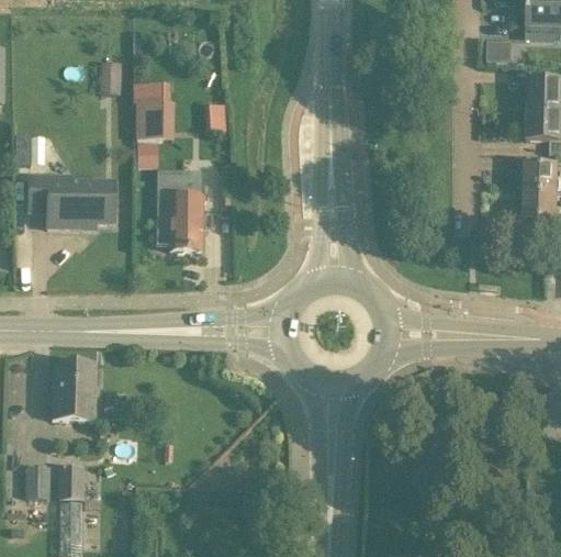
[(527,6),(527,12),(529,12),(529,26),(529,40),(560,40),(560,0),(530,0),(530,6),(527,6)]
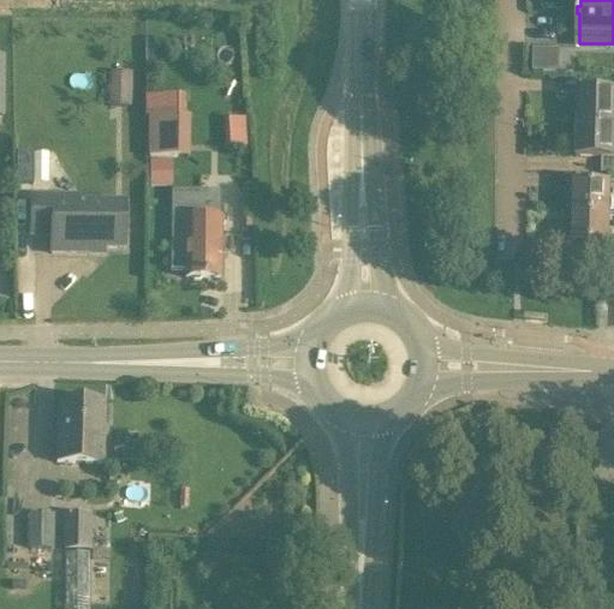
[(534,46),(534,66),(559,66),(560,46),(534,46)]
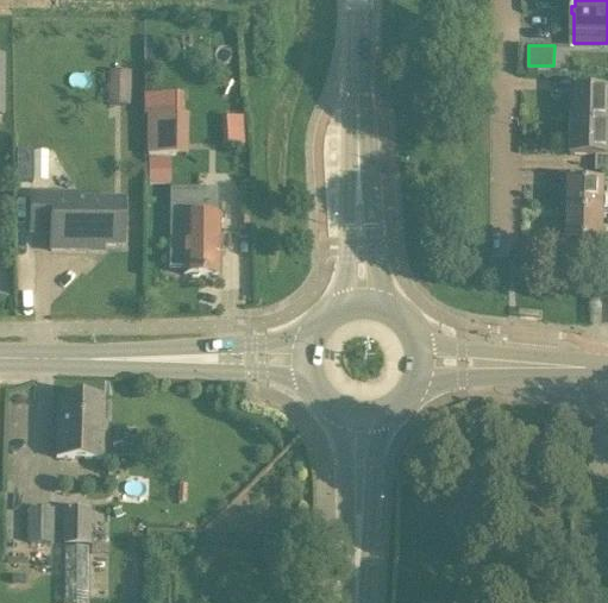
[(108,67),(107,101),(130,101),(131,68),(108,67)]
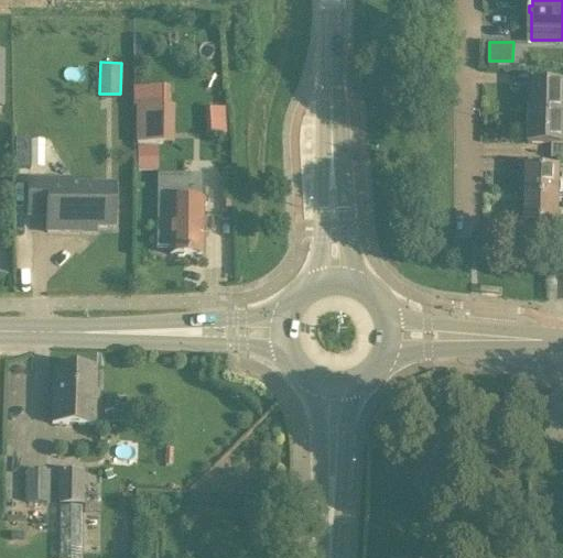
[(562,81),(530,80),(529,110),(562,110),(562,81)]
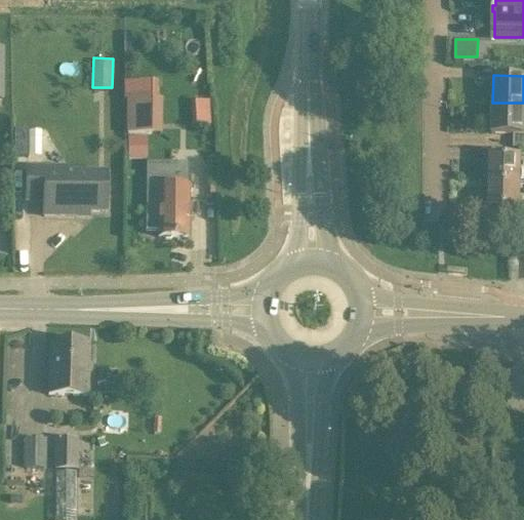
[(0,111),(7,112),(8,83),(0,82),(0,111)]
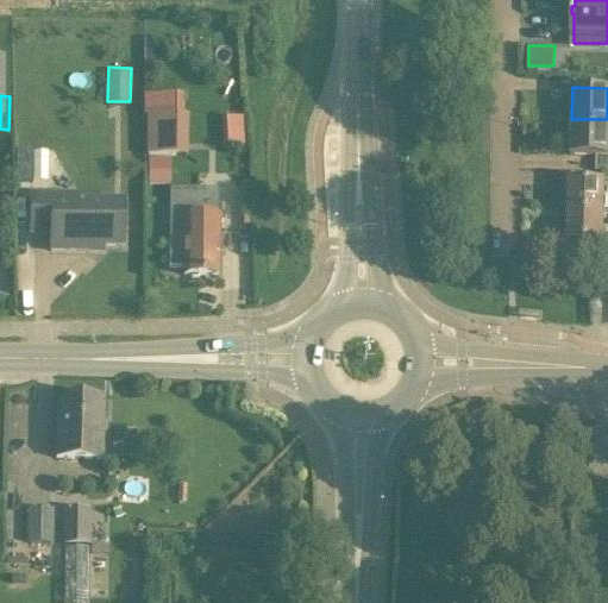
[(148,111),(148,150),(175,150),(175,111),(148,111)]
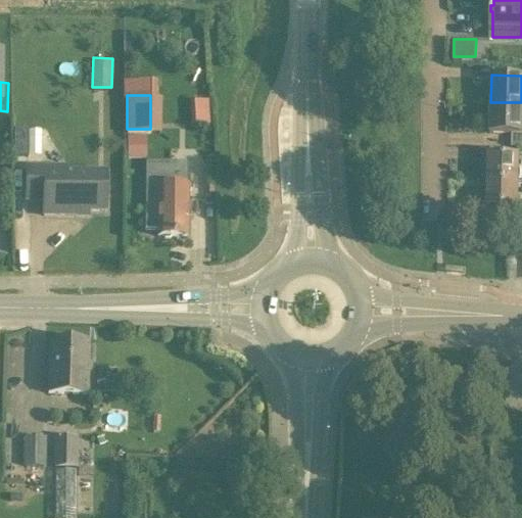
[(210,95),(191,95),(192,121),(210,121),(210,95)]
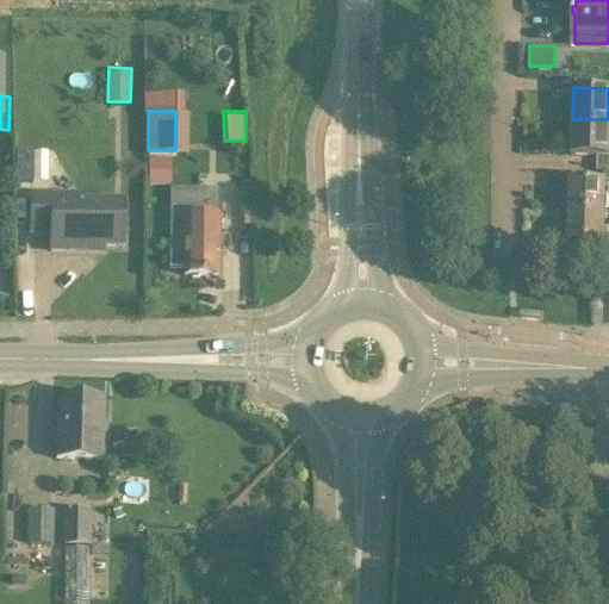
[(608,119),(572,119),(571,151),(608,153),(608,119)]
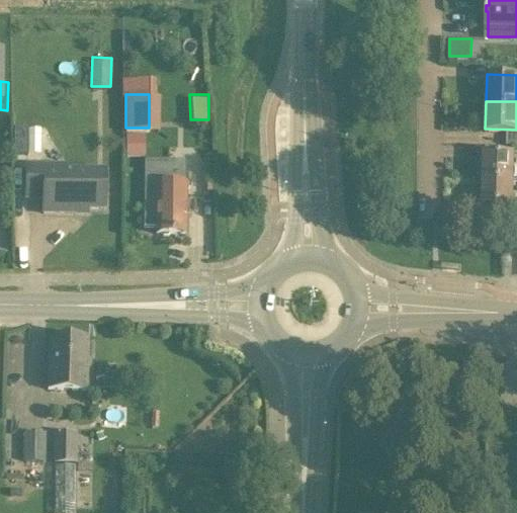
[(28,125),(14,124),(14,150),(27,151),(28,125)]
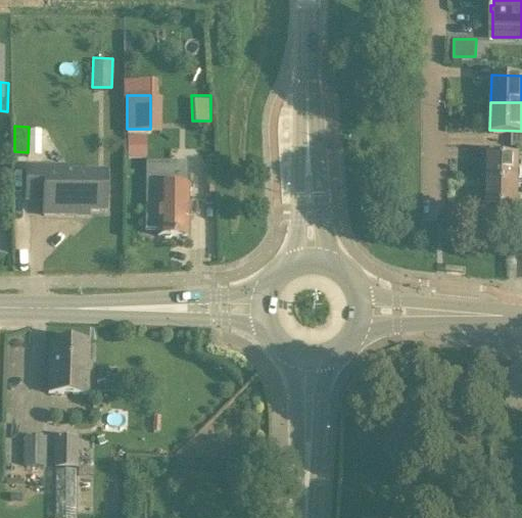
[(129,134),(129,154),(144,154),(144,134),(129,134)]
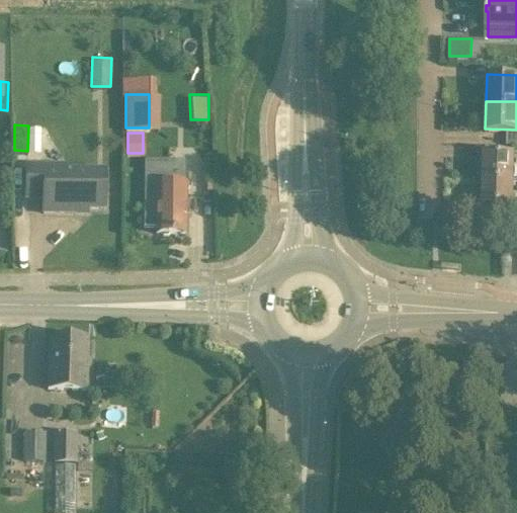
[(484,152),(484,177),(514,177),(514,153),(484,152)]
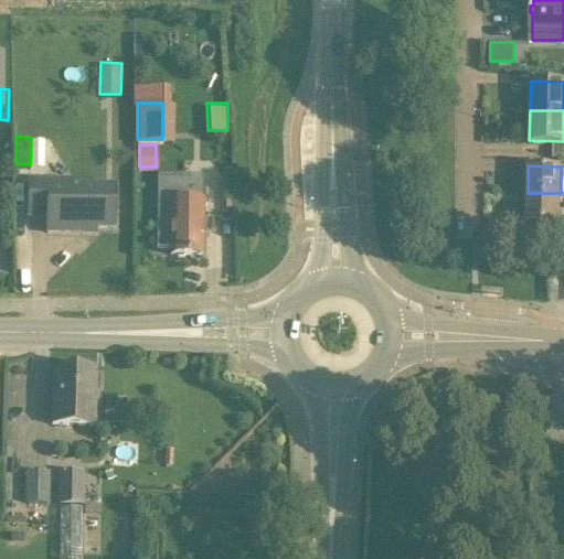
[(158,170),(158,243),(169,243),(169,250),(201,251),(202,170),(158,170)]
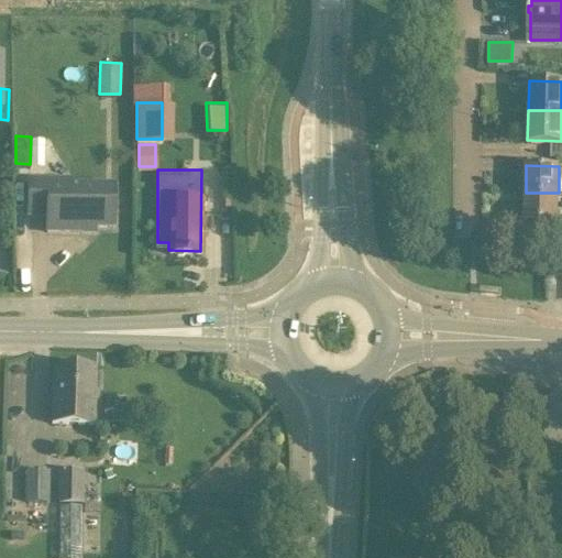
[(26,177),(26,212),(46,212),(46,229),(81,229),(81,225),(112,225),(112,183),(68,183),(68,177),(26,177)]
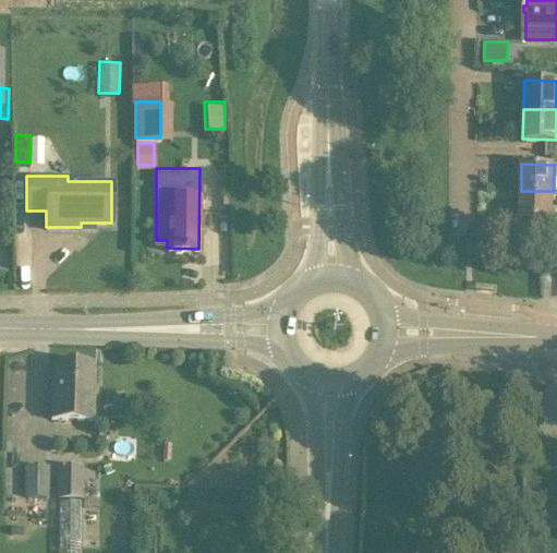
[(521,191),(520,217),(553,218),(553,204),(554,191),(521,191)]
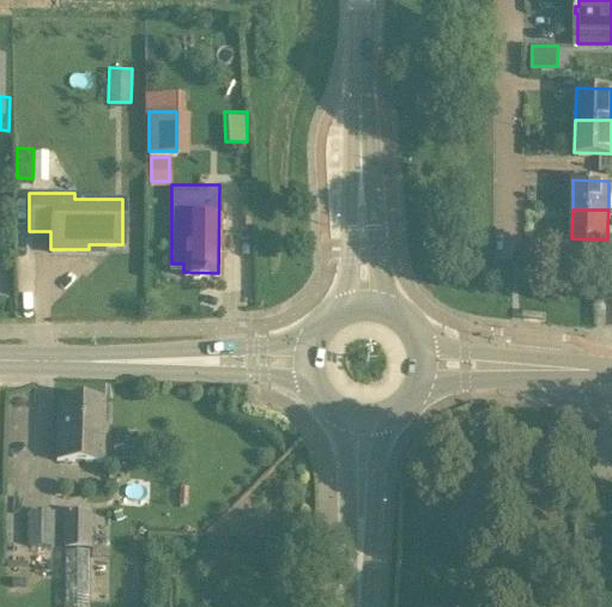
[(108,430),(108,423),(104,423),(105,396),(58,394),(56,456),(103,457),(104,430),(108,430)]
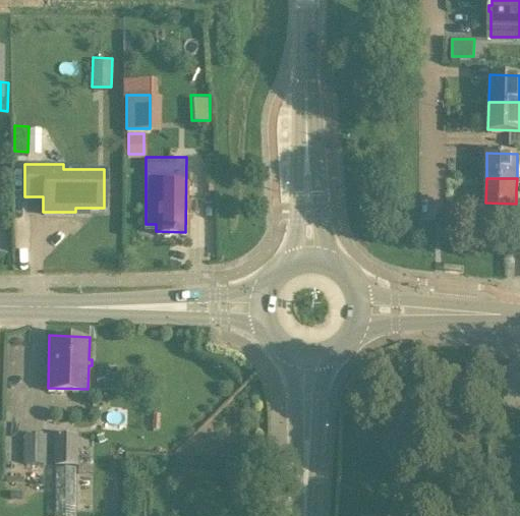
[(55,514),(77,514),(77,430),(55,430),(55,514)]
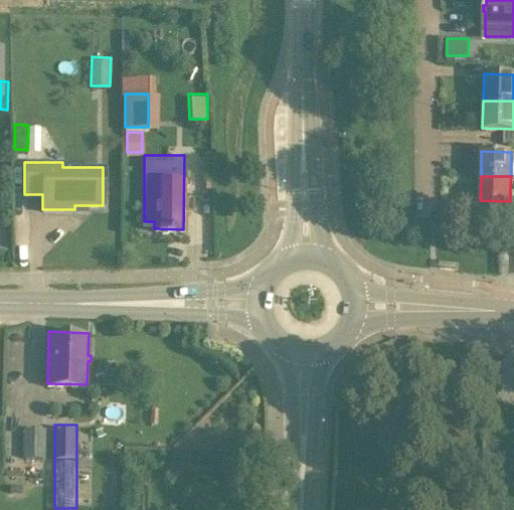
[(22,456),(25,456),(45,456),(45,428),(22,427),(22,456)]
